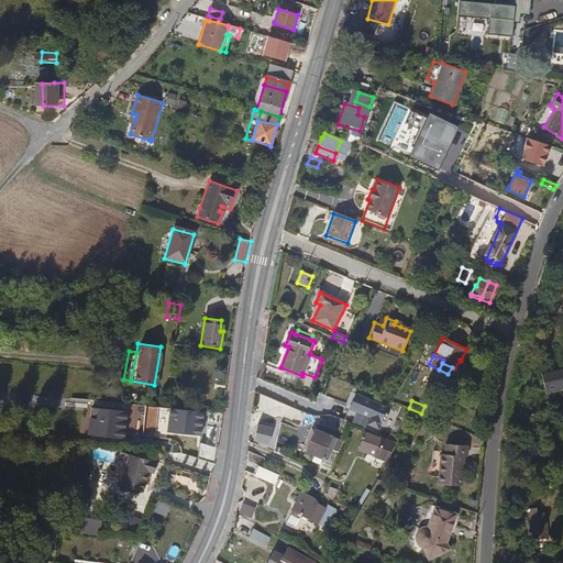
[(127,438),(128,409),(90,407),(89,435),(127,438)]
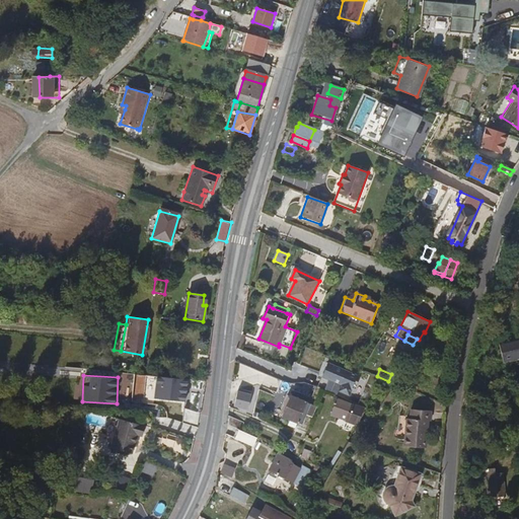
[(155,376),(154,398),(187,400),(188,377),(155,376)]
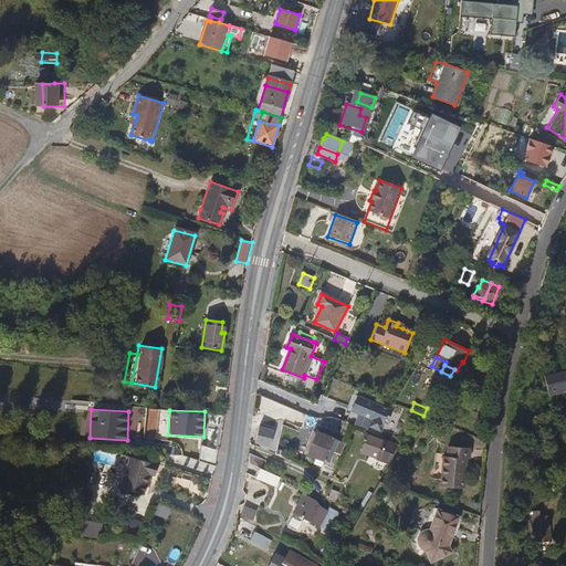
[(273,432),(260,431),(257,447),(271,449),(273,432)]
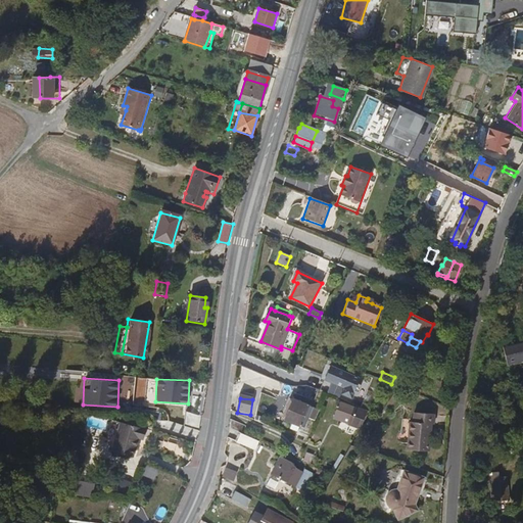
[(291,423),(300,426),(304,427),(313,408),(292,398),(284,420),(291,423)]
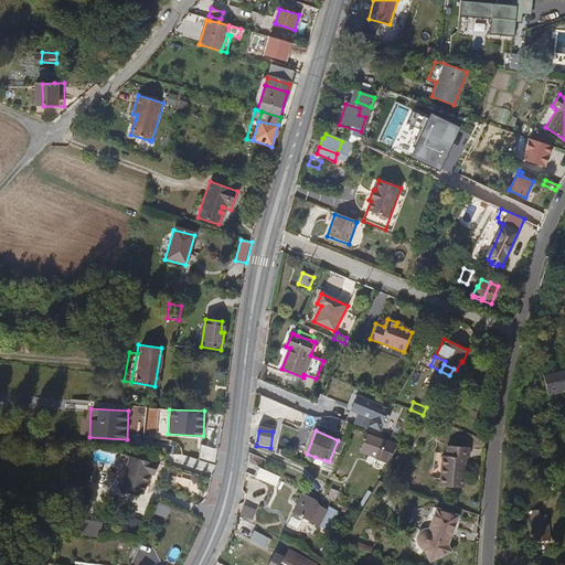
[(372,450),(380,452),(381,449),(364,443),(361,452),(370,456),(372,450)]
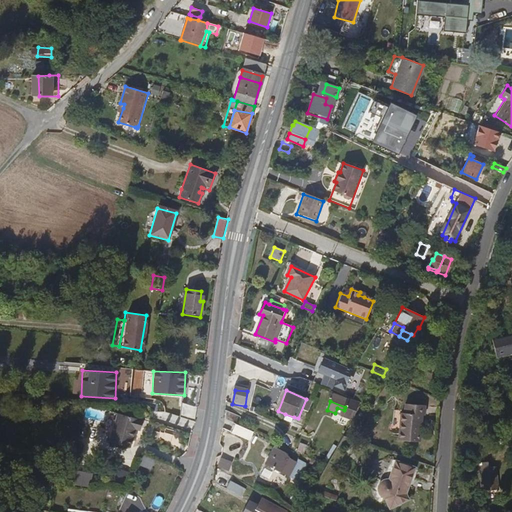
[(180,414),(192,417),(195,405),(182,402),(180,414)]
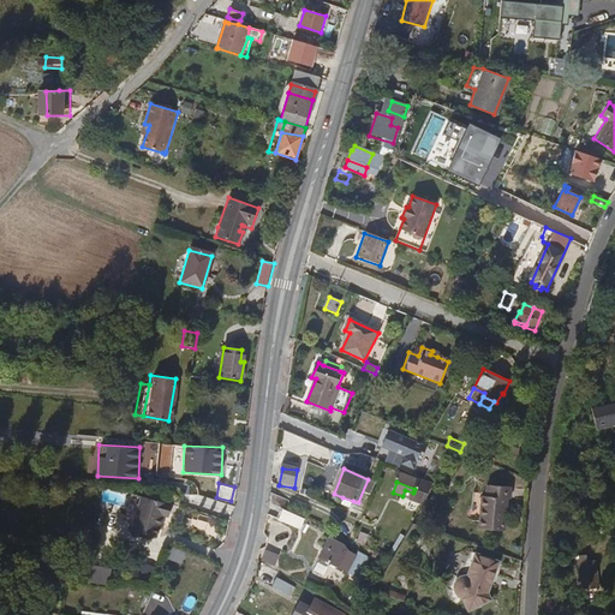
[(512,484),(485,483),(484,493),(481,493),(477,527),(505,529),(507,497),(511,497),(512,484)]
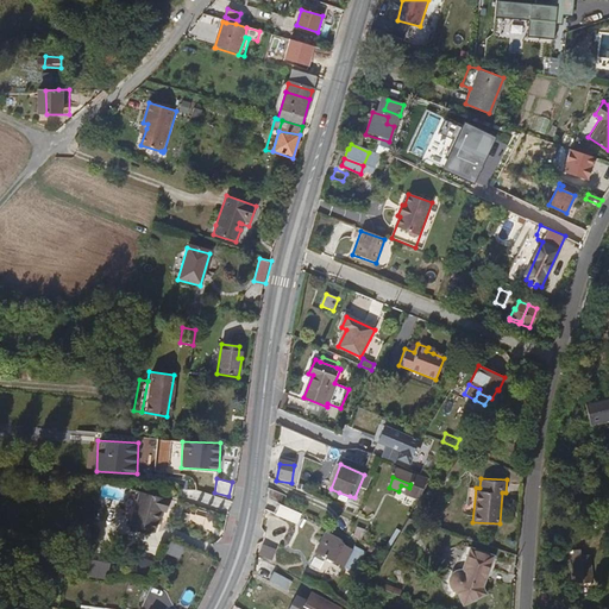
[(133,504),(137,489),(131,487),(126,503),(130,504),(133,504)]
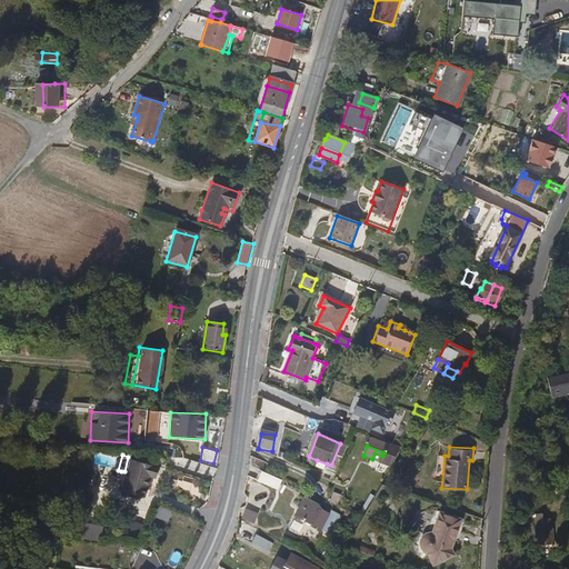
[(250,456),(249,466),(261,471),(265,473),(268,463),(250,456)]
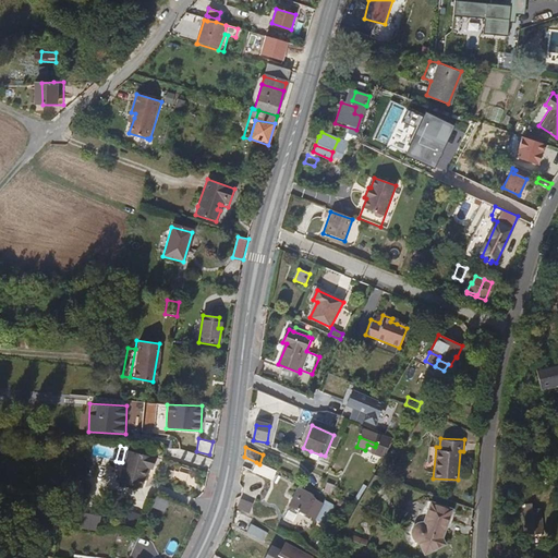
[(155,456),(125,448),(122,462),(118,480),(141,486),(144,476),(147,465),(149,466),(153,466),(155,456)]
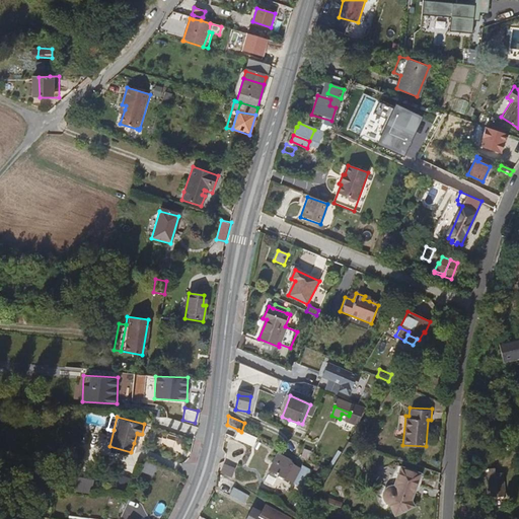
[(295,428),(298,423),(289,420),(287,425),(295,428)]
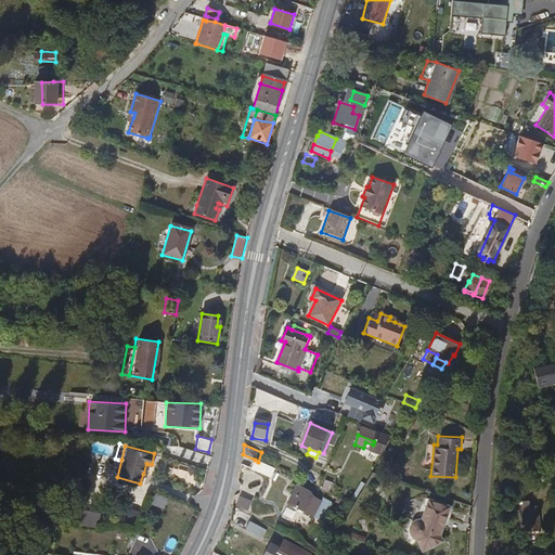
[(121,460),(118,460),(113,476),(117,477),(121,460)]
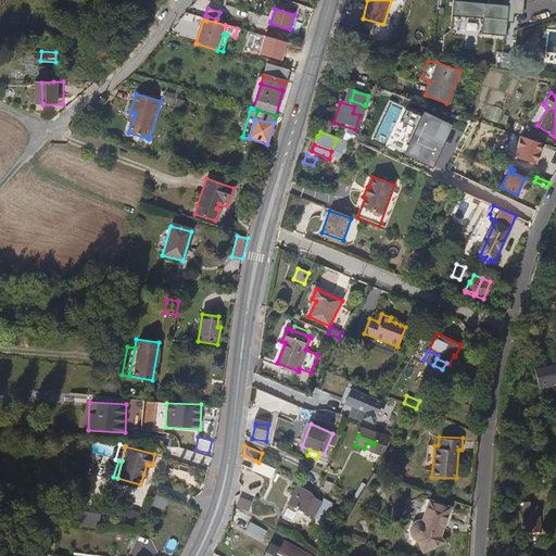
[(258,463),(255,460),(250,470),(270,479),(276,470),(258,463)]
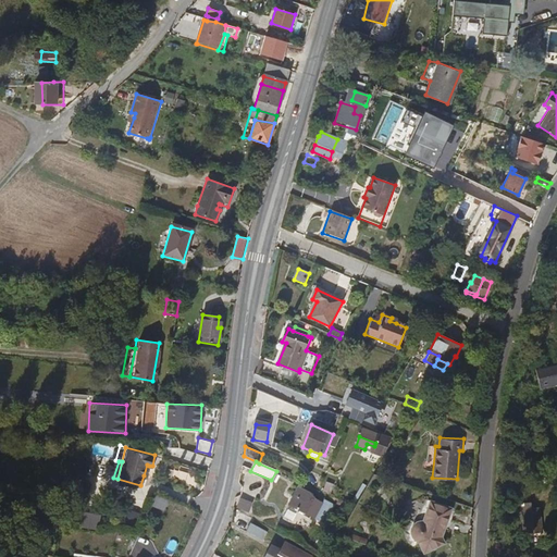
[(326,480),(322,491),(331,494),(335,484),(326,480)]
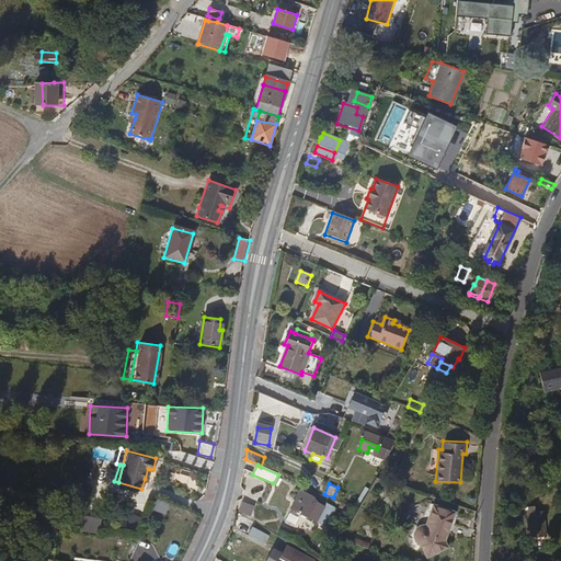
[(304,512),(310,500),(311,496),(299,491),(292,508),(307,516),(308,514),(304,512)]
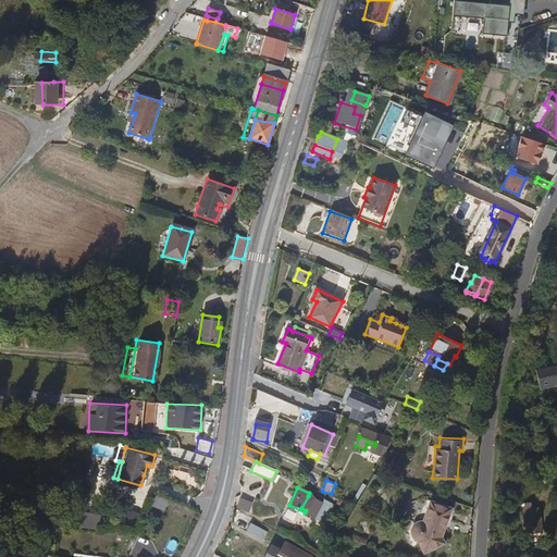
[(153,502),(164,507),(168,500),(157,496),(153,502)]
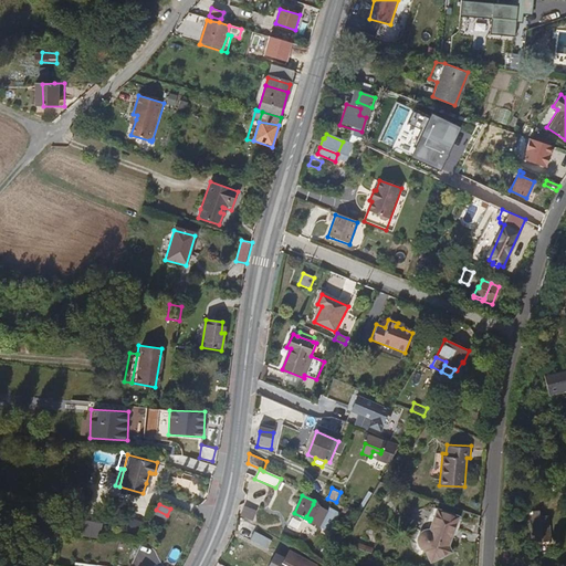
[(328,512),(313,504),(306,516),(311,519),(310,521),(321,526),(328,512)]
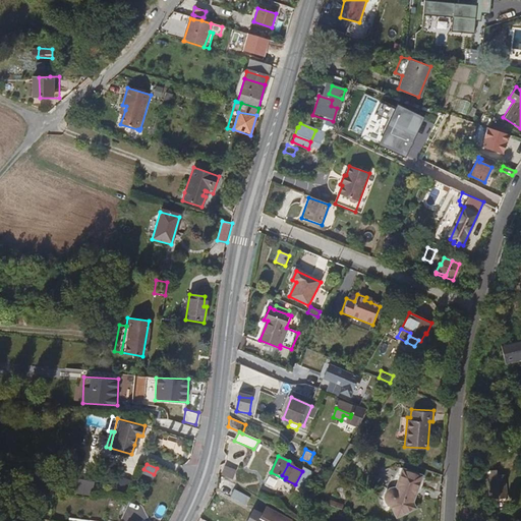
[(220,473),(233,479),(236,470),(223,465),(220,473)]
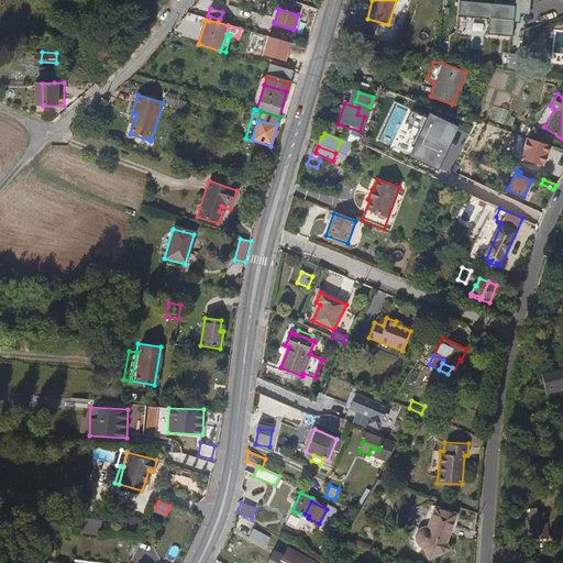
[(456,514),(434,506),(427,527),(421,525),(414,529),(411,533),(412,539),(415,542),(417,544),(420,545),(426,558),(448,548),(445,542),(456,514)]
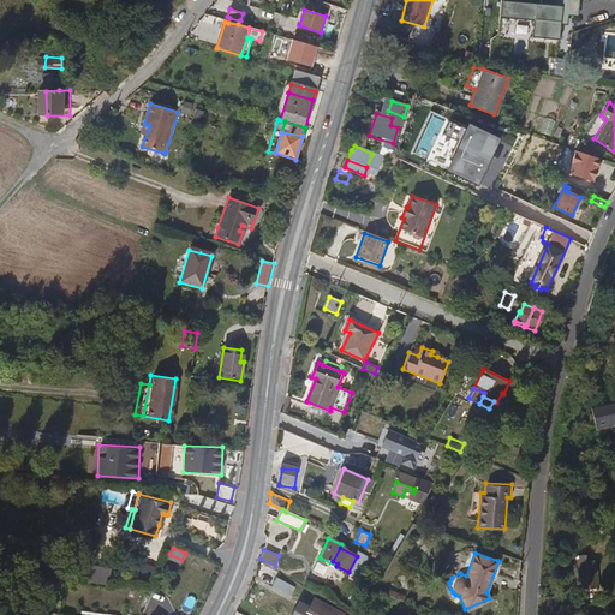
[(587,554),(575,555),(578,589),(598,586),(596,560),(587,561),(587,554)]
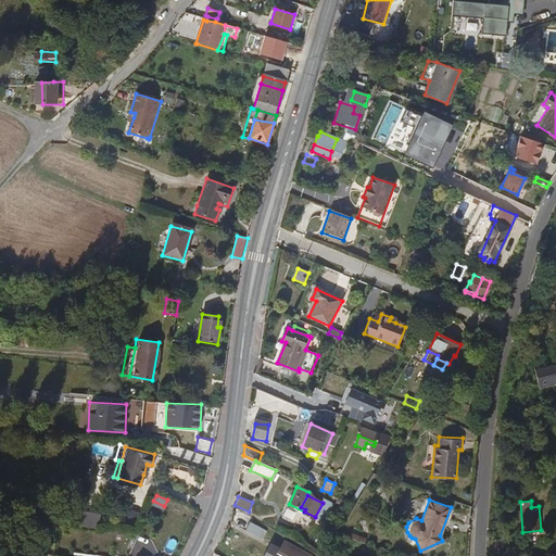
[(245,532),(263,539),(267,530),(250,522),(245,532)]
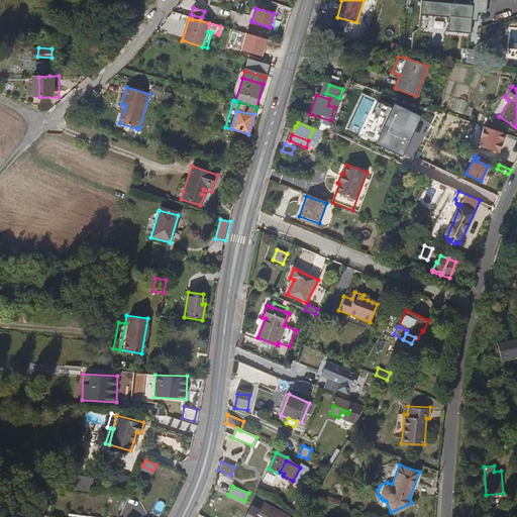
[(331,503),(332,498),(315,493),(314,497),(331,503)]
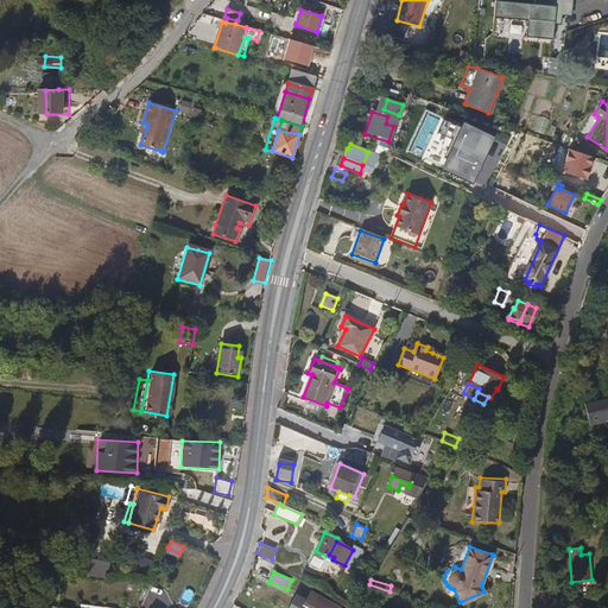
[(339,607),(311,593),(302,607),(339,607)]
